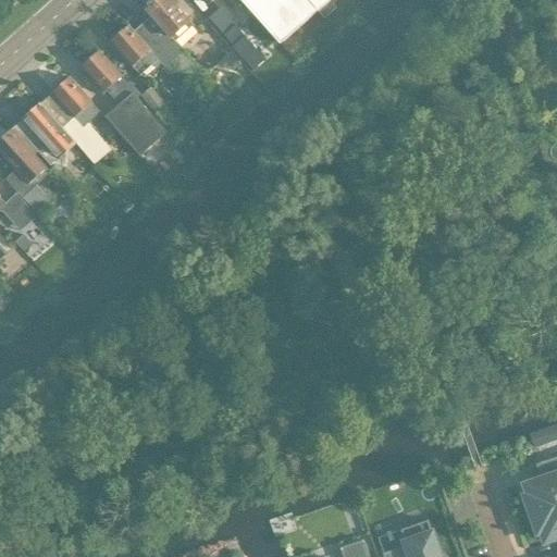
[(153,17),(136,33),(168,67),(171,64),(190,86),(202,75),(183,54),(185,52),(176,41),(194,26),(171,0),(160,0),(148,11),(153,17)]
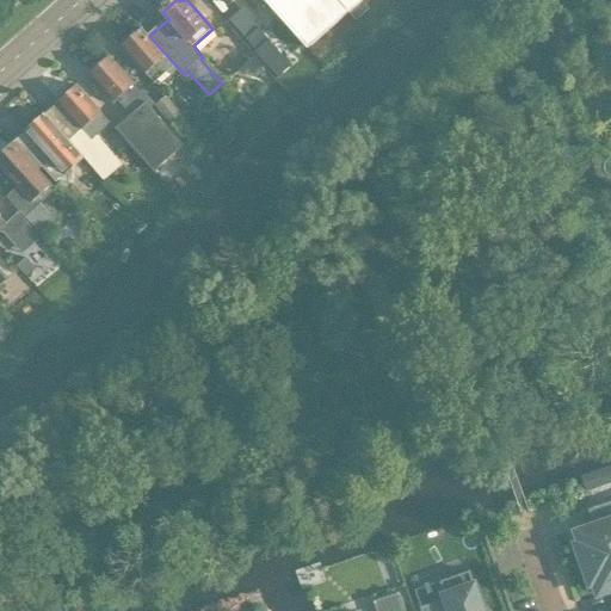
[(234,2),(242,11),(230,22),(258,51),(257,53),(278,78),(291,66),(259,29),(252,22),(257,18),(241,0),(226,0),(230,5),(234,2)]
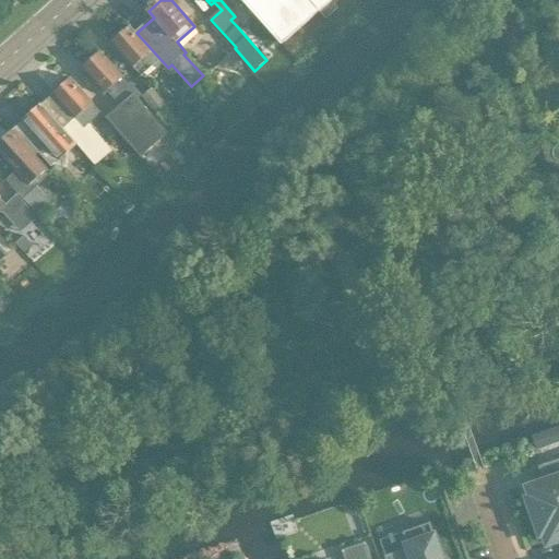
[(241,0),(282,45),(332,0),(241,0)]
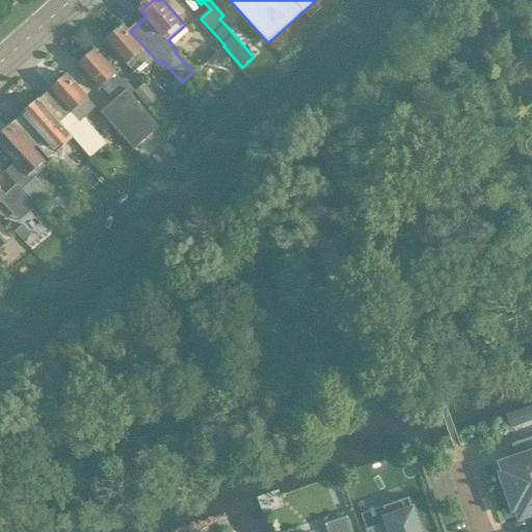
[(160,64),(130,31),(129,31),(124,26),(108,41),(135,73),(138,70),(141,74),(155,61),(159,65),(160,64)]
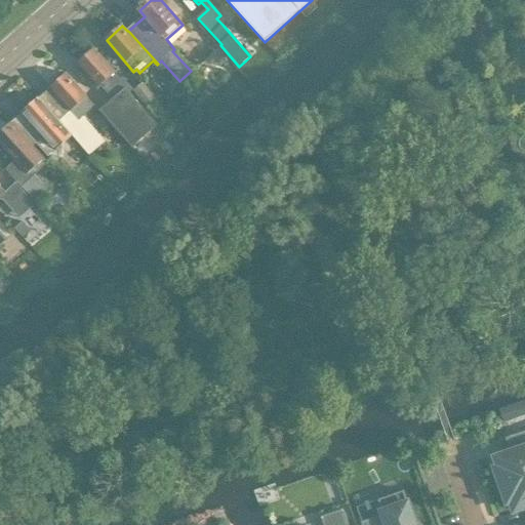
[(94,50),(79,65),(98,88),(102,85),(114,99),(126,89),(129,93),(133,90),(123,79),(121,81),(94,50)]
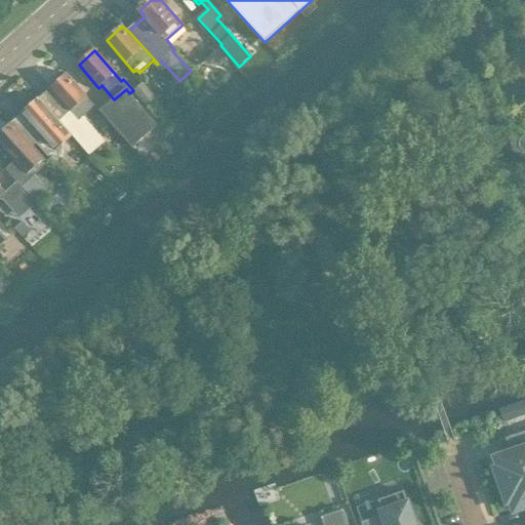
[(68,75),(41,98),(61,121),(90,155),(107,142),(84,117),(95,107),(68,75)]
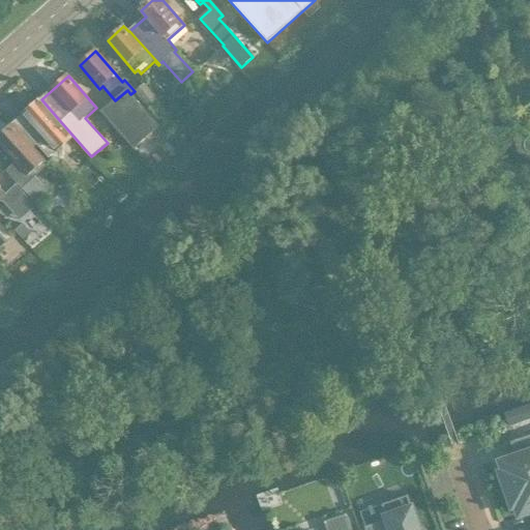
[(143,84),(135,92),(148,108),(157,99),(143,84)]
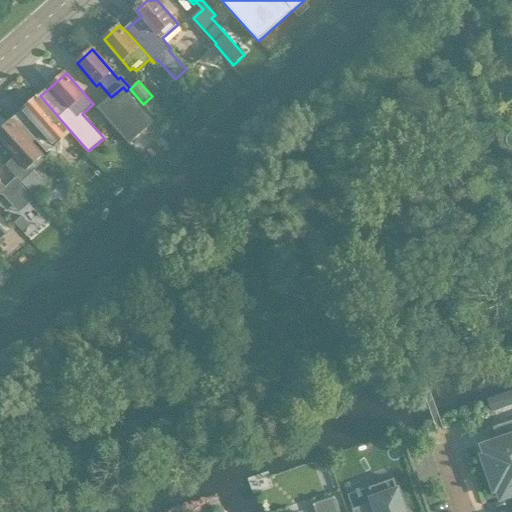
[(126,91),(123,87),(111,97),(98,109),(129,145),(154,123),(126,91)]
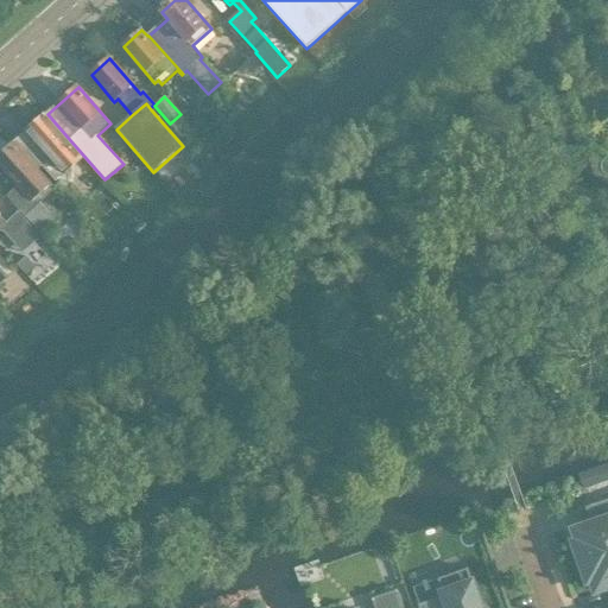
[(27,133),(14,144),(38,170),(43,165),(57,181),(83,158),(69,141),(70,140),(48,114),(27,132),(27,133)]
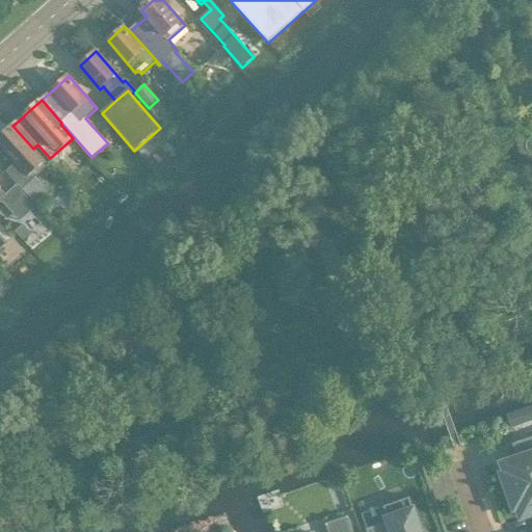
[(46,163),(33,149),(12,126),(0,136),(0,144),(17,163),(6,173),(37,208),(51,195),(36,179),(34,180),(30,177),(46,163)]
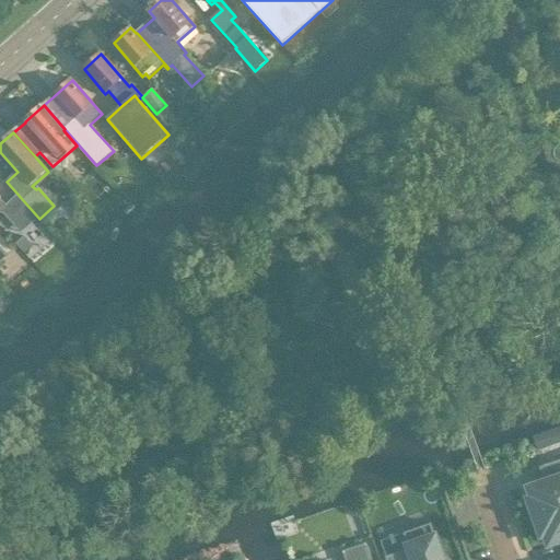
[(60,184),(76,171),(66,161),(51,174),(60,184)]
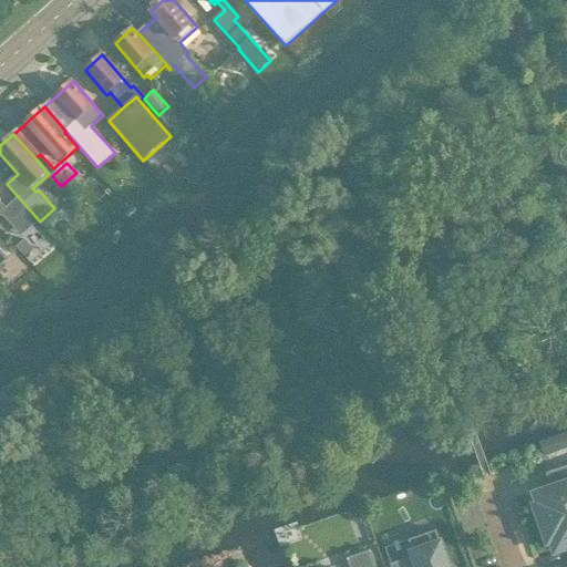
[(0,215),(1,214),(17,232),(21,237),(26,234),(39,223),(18,198),(7,208),(0,199),(0,215)]
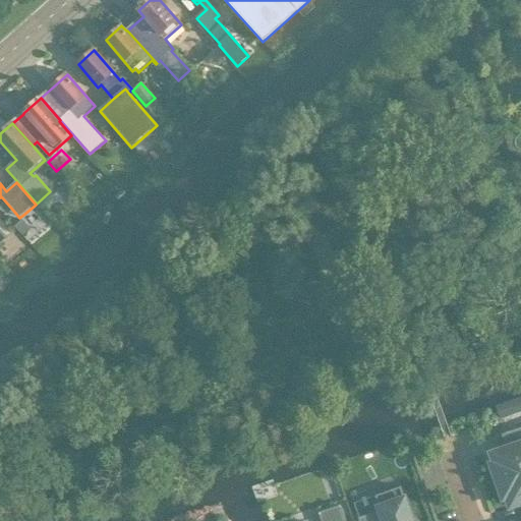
[(22,220),(14,227),(22,236),(31,229),(22,220)]
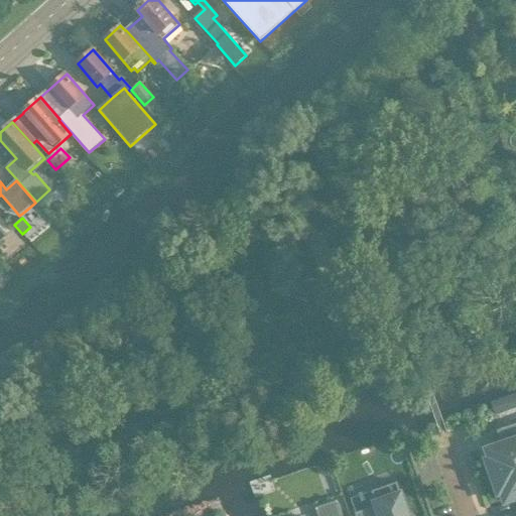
[(0,227),(0,243),(8,237),(0,227)]
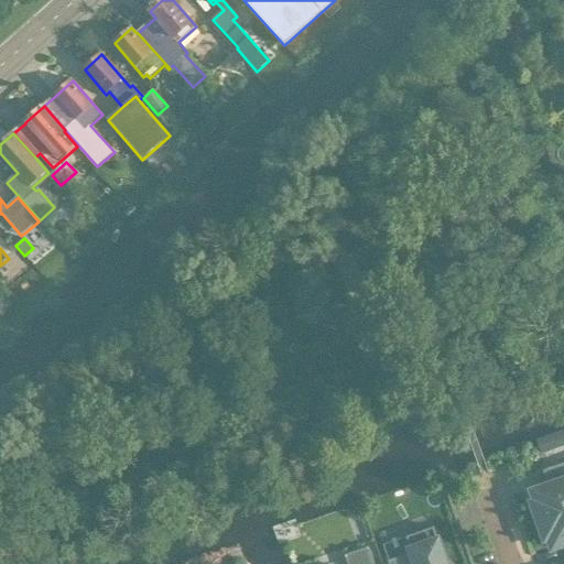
[(563,430),(537,441),(541,454),(563,446),(563,430)]
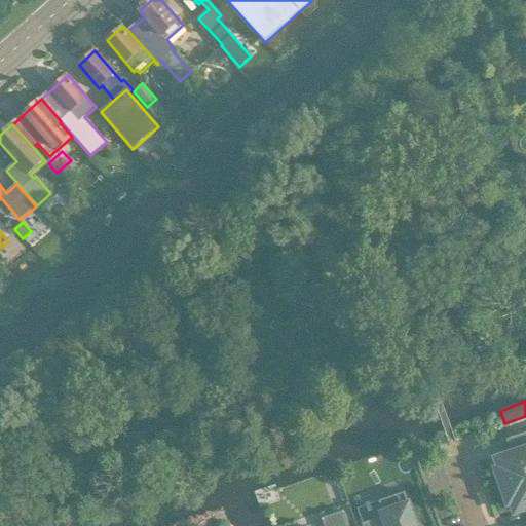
[(497,474),(502,486),(525,477),(525,431),(506,439),(508,441),(509,441),(508,440),(514,438),(518,451),(496,458),(499,467),(496,468),(497,473),(496,473),(496,475),(497,474)]
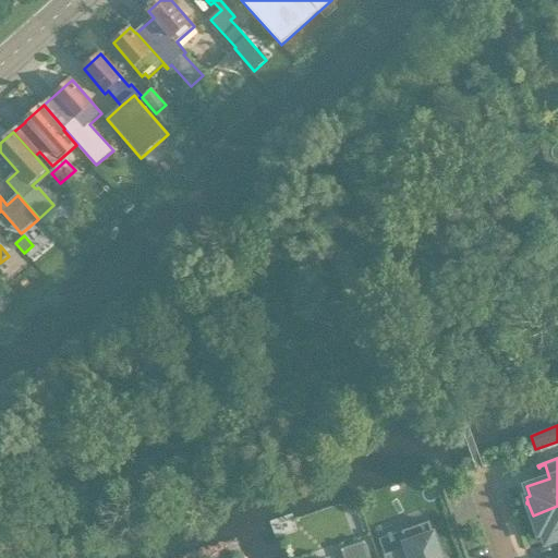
[(557,506),(533,516),(537,530),(536,530),(536,532),(538,531),(540,534),(543,533),(546,543),(557,538),(557,506)]
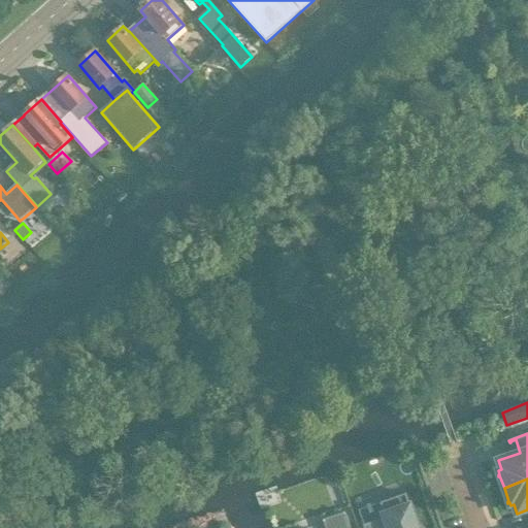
[(417,526),(405,493),(380,502),(386,518),(363,526),(363,527),(423,527),(421,525),(420,525),(417,526)]
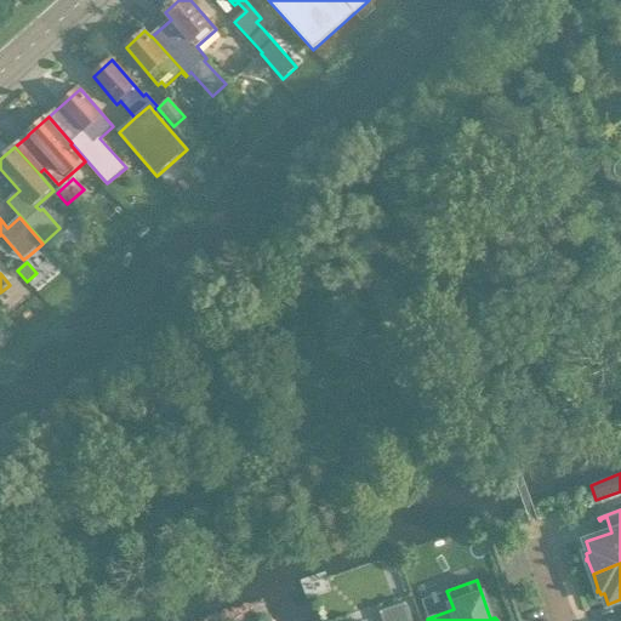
[(411,620),(406,603),(380,613),(382,620),(411,620)]
